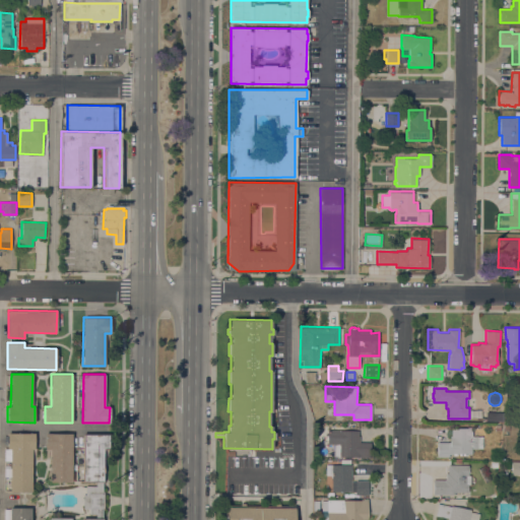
[(501,412),(501,420),(485,420),(485,411),(501,412)]
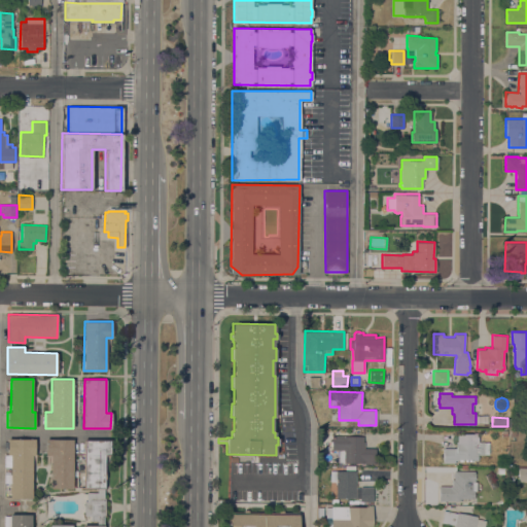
[(478,432),(478,442),(489,442),(489,454),(478,454),(478,459),(471,459),(471,461),(468,461),(468,459),(467,459),(467,461),(464,461),(464,459),(463,459),(463,461),(459,461),(459,460),(454,460),(454,462),(443,462),(443,448),(455,448),(455,441),(457,441),(457,433),(478,432)]
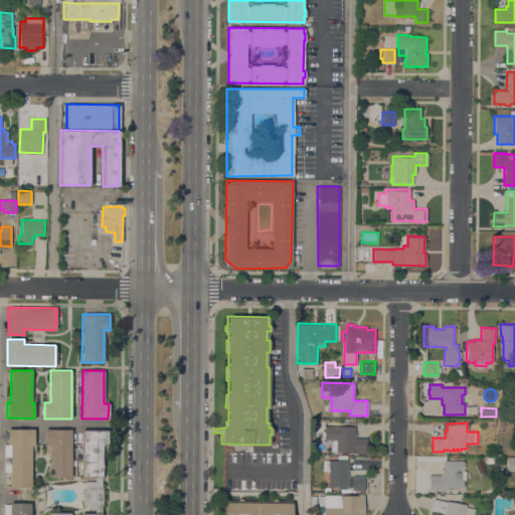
[(330,439),(324,439),(324,425),(355,425),(355,432),(356,432),(356,438),(367,438),(367,452),(330,452),(330,439)]
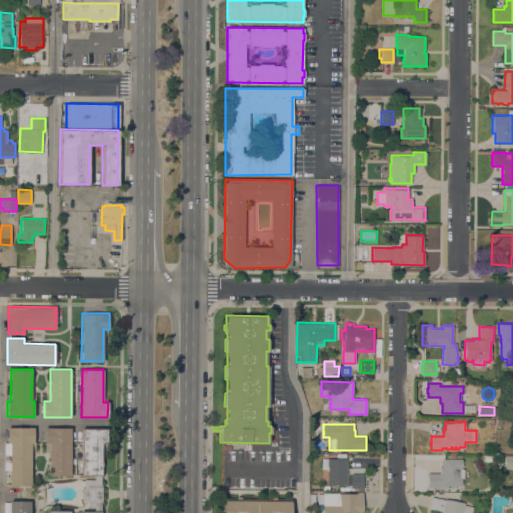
[(31,485),(10,484),(10,443),(7,443),(7,427),(34,427),(34,443),(31,443),(31,485)]
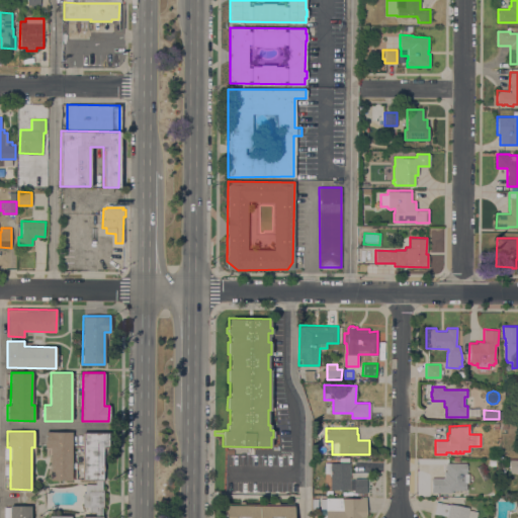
[(72,432),(71,481),(50,480),(51,447),(45,447),(45,431),(72,432)]
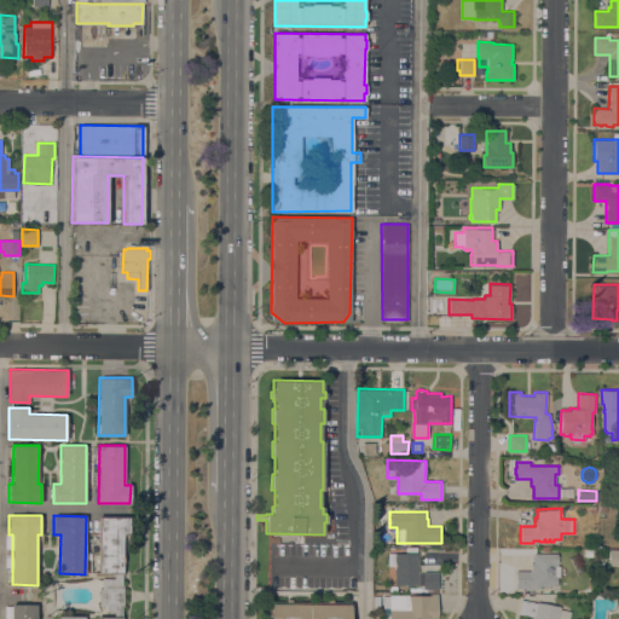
[(98,618),(114,618),(114,612),(99,612),(99,588),(102,589),(102,578),(115,578),(115,573),(99,573),(99,516),(129,518),(129,533),(123,533),(123,573),(122,573),(122,584),(125,584),(125,606),(121,606),(121,618),(98,618)]
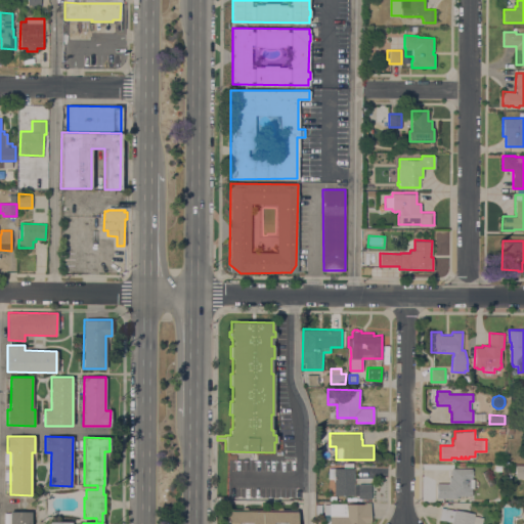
[(523,466),(523,480),(515,480),(515,466),(523,466)]
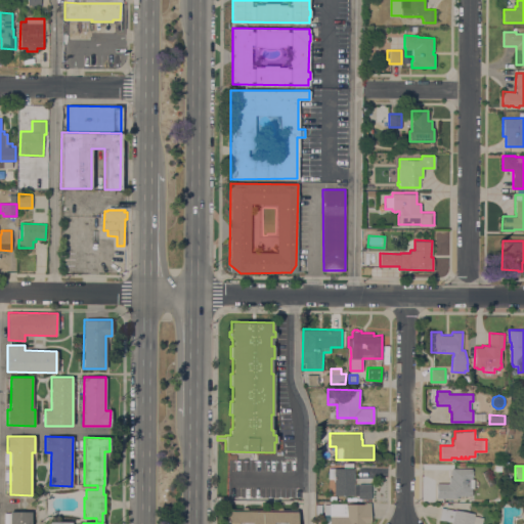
[(334,494),(335,479),(329,479),(330,469),(335,469),(335,468),(354,468),(354,483),(370,484),(370,498),(357,498),(358,490),(354,490),(354,495),(334,494)]
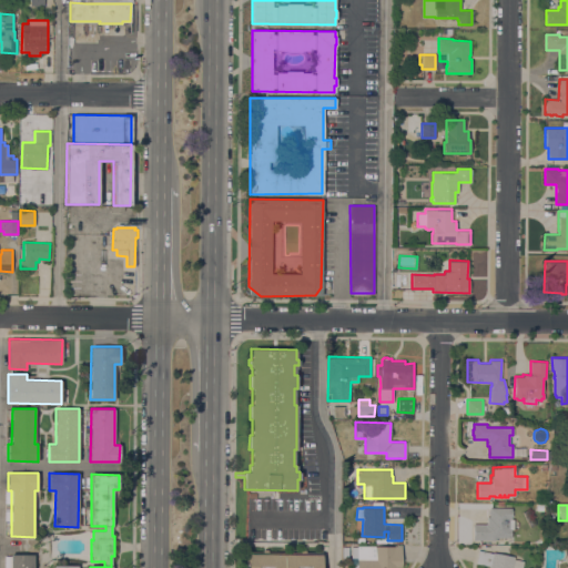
[(473,524),(486,524),(486,516),(489,516),(489,514),(488,514),(488,509),(489,509),(489,508),(511,507),(511,509),(513,509),(513,516),(511,516),(511,519),(514,519),(514,529),(513,529),(513,537),(495,537),(495,540),(493,540),(493,544),(486,544),(486,539),(473,540),(473,524)]
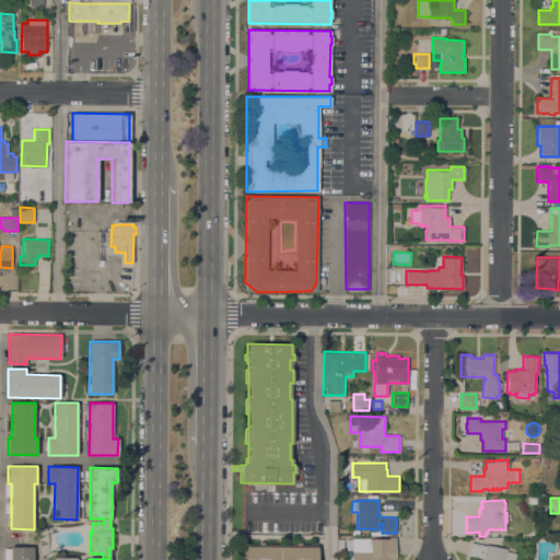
[(547,514),(540,516),(537,505),(544,503),(547,514)]
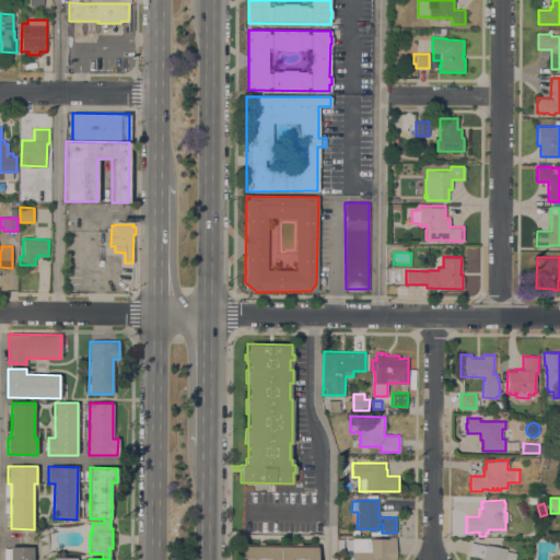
[(389,538),(389,537),(396,537),(396,559),(391,559),(352,559),(352,558),(346,558),(346,549),(343,549),(343,547),(338,547),(338,536),(345,536),(345,538),(352,538),(389,538)]
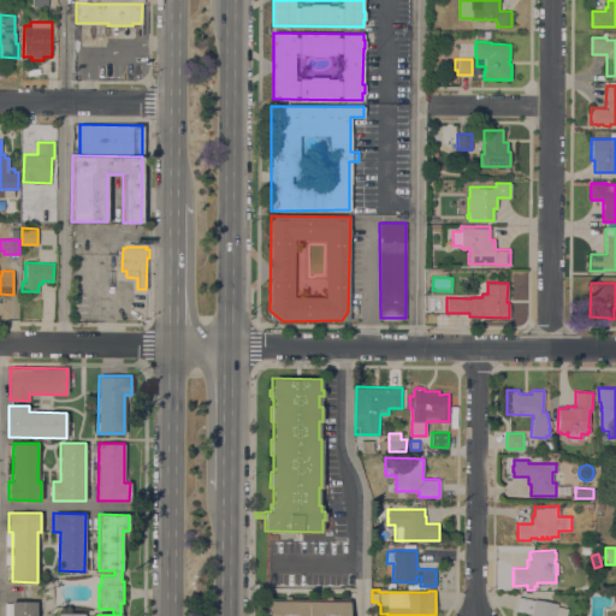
[(265,615),(265,598),(285,598),(285,596),(290,596),(290,598),(326,599),(326,596),(331,596),(331,598),(350,599),(349,615),(265,615)]
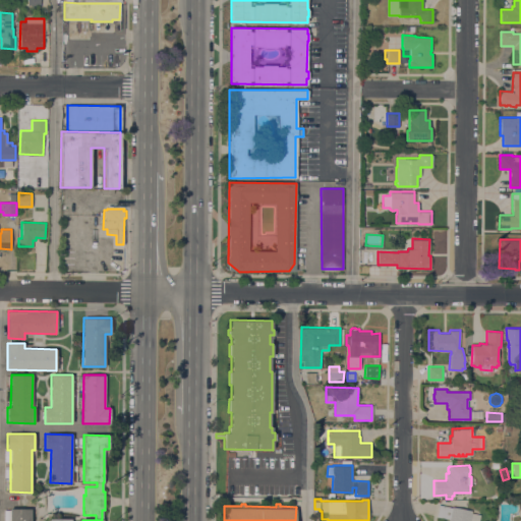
[(448,520),(449,519),(437,516),(439,504),(471,511),(471,513),(480,514),(478,520),(448,520)]
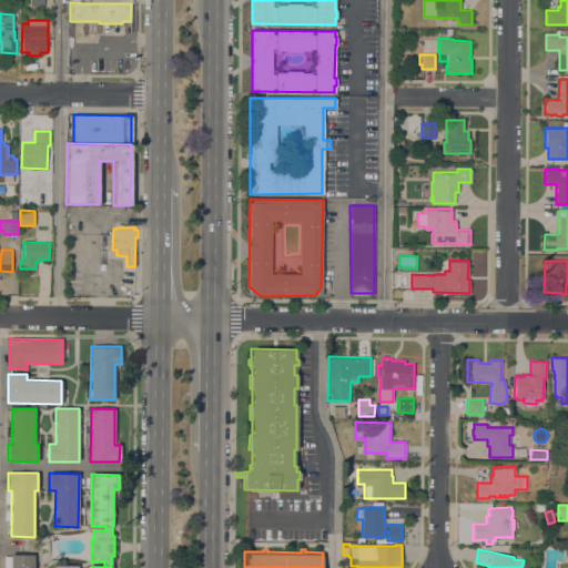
[(34,567),(10,567),(11,554),(34,555),(34,567)]
